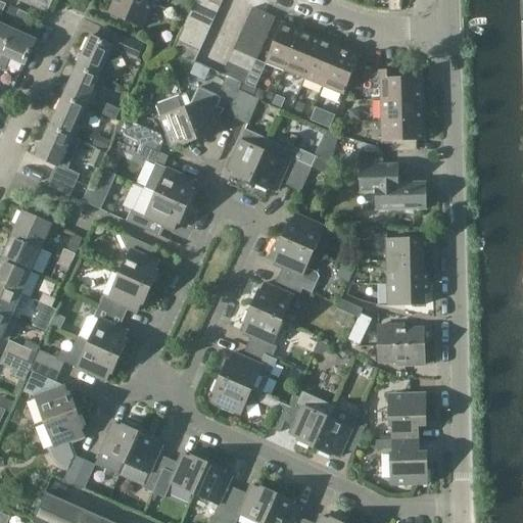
[(48,10),(52,0),(40,0),(38,5),(48,10)]
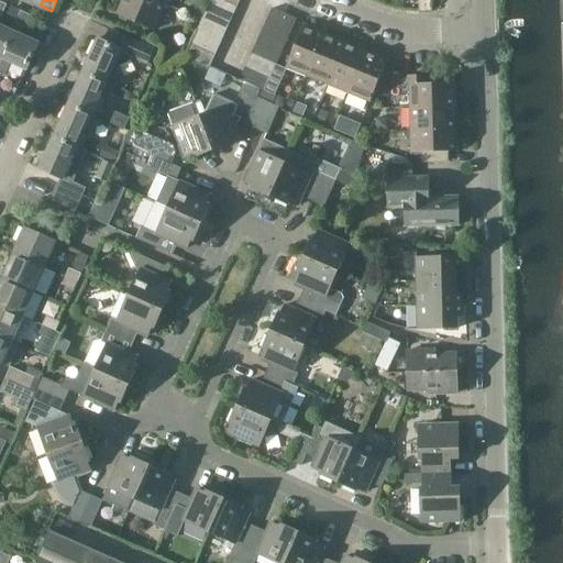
[(153,30),(165,4),(155,0),(124,0),(118,14),(153,30)]
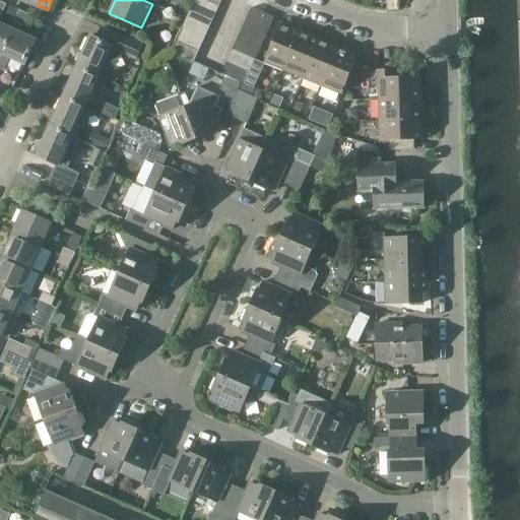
[(213,17),(218,6),(205,0),(194,0),(191,7),(213,17)]
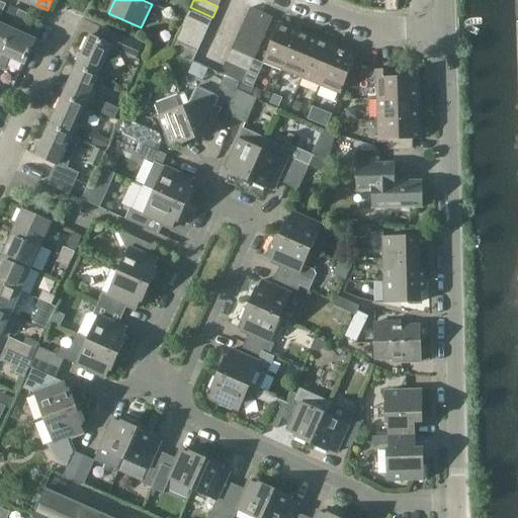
[(206,29),(212,17),(190,7),(185,19),(206,29)]
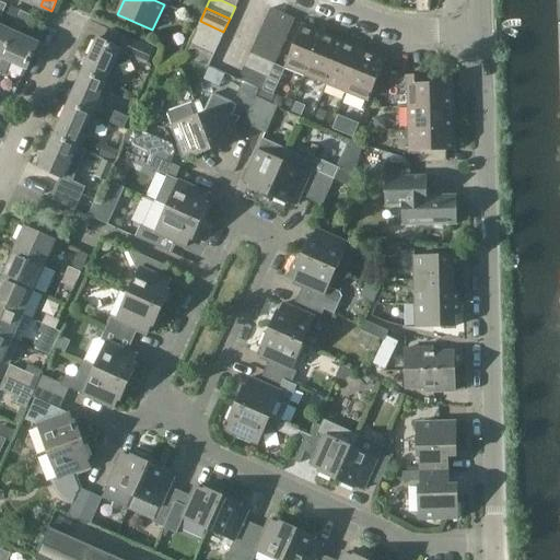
[(288,31),(293,19),(270,9),(265,20),(288,31)]
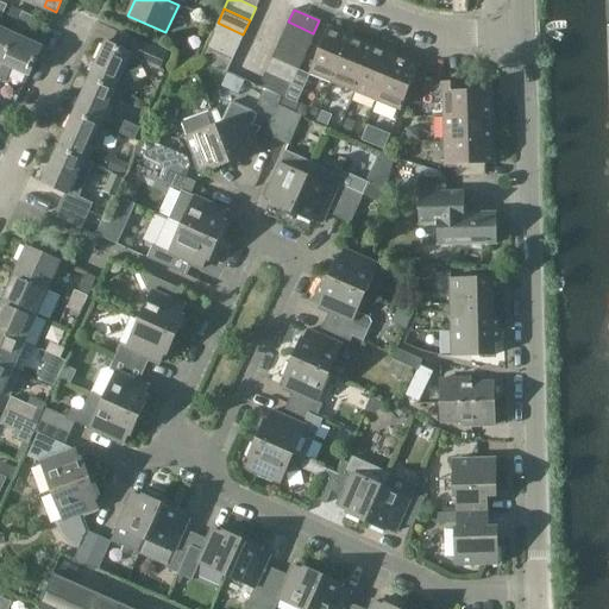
[(26,31),(32,17),(23,12),(17,26),(26,31)]
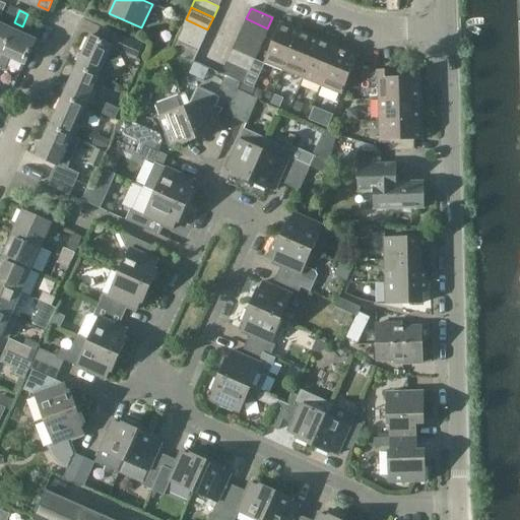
[(263,40),(267,28),(246,18),(241,29),(263,40)]
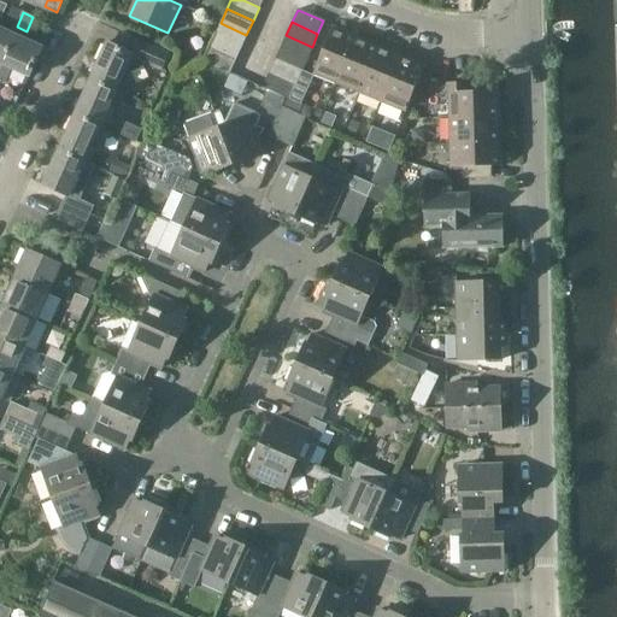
[(241,47),(246,35),(221,23),(215,35),(241,47)]
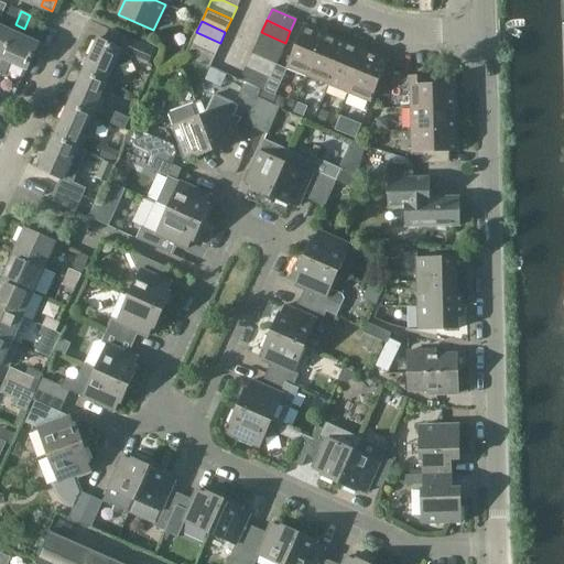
[(0,57),(2,60),(14,32),(0,25),(0,57)]
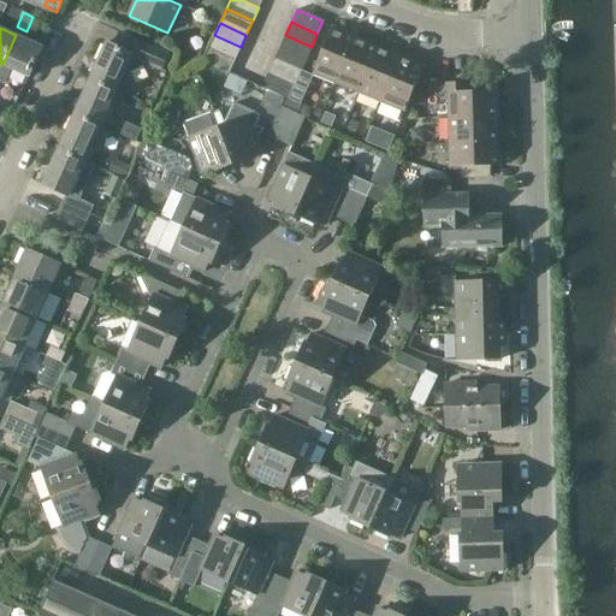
[(335,83),(354,36),(331,28),(312,73),(335,83)]
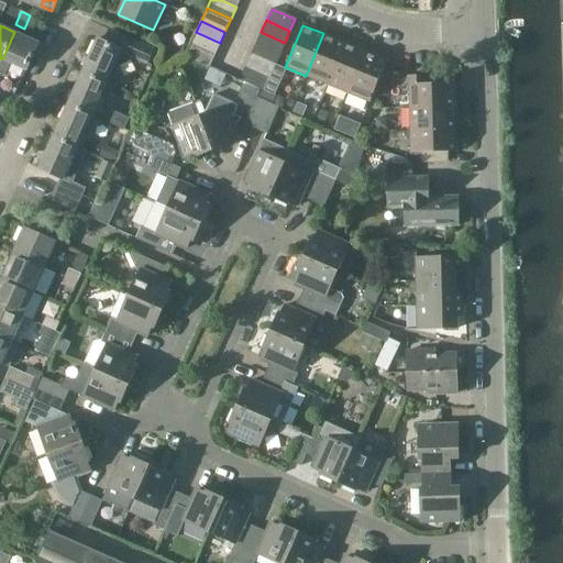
[(154,50),(110,30),(105,43),(97,40),(83,73),(107,84),(111,86),(120,67),(116,65),(120,54),(147,66),(154,50)]
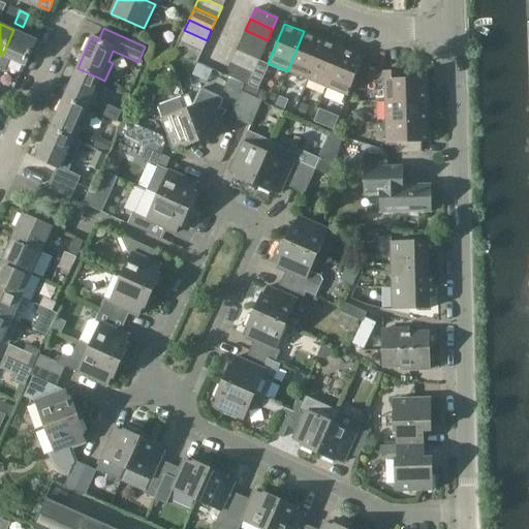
[(25,66),(36,40),(13,30),(2,56),(25,66)]
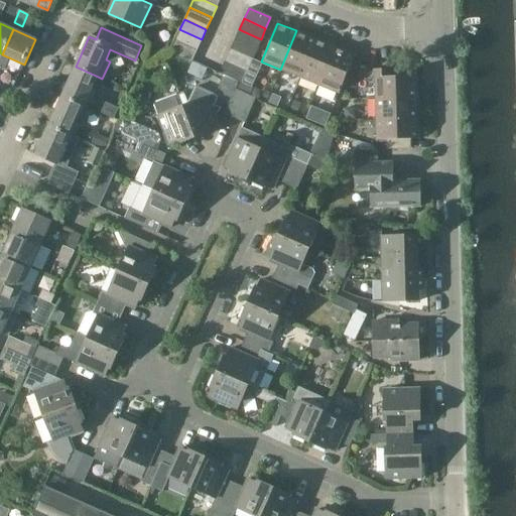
[(197,49),(202,39),(179,29),(174,39),(197,49)]
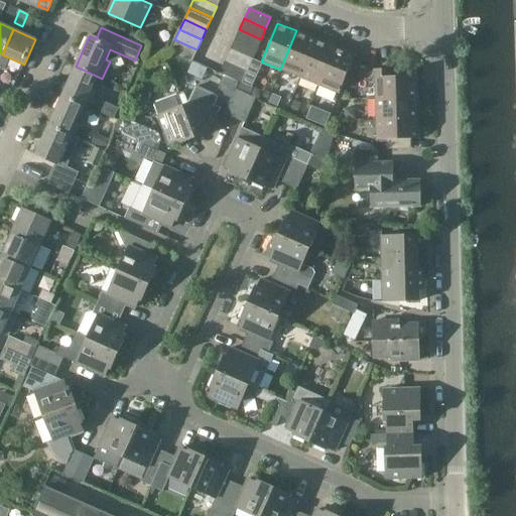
[(256,49),(261,39),(239,29),(234,40),(256,49)]
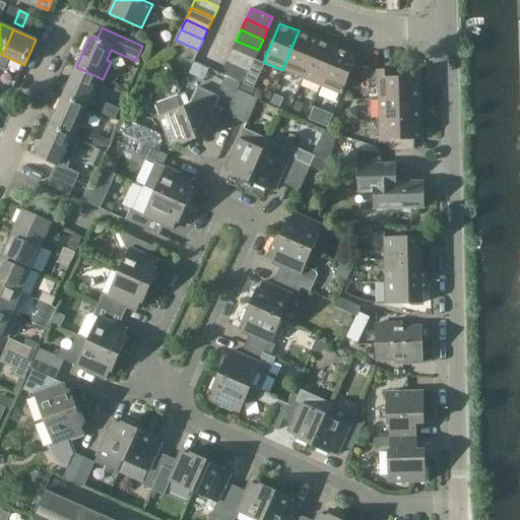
[(303,78),(318,39),(299,30),(282,70),(303,78)]
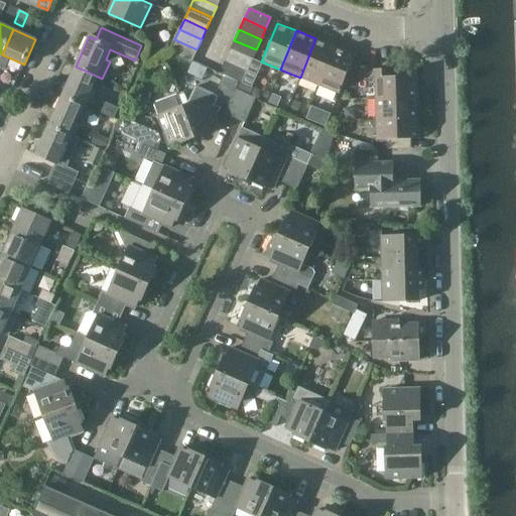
[(319,86),(336,46),(315,38),(300,78),(319,86)]
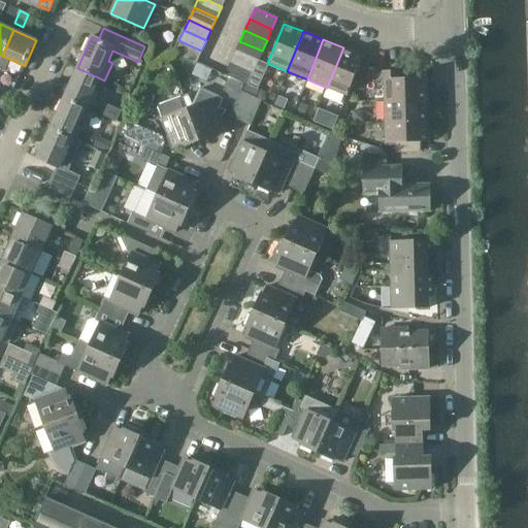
[(196,63),(201,51),(178,40),(173,53),(196,63)]
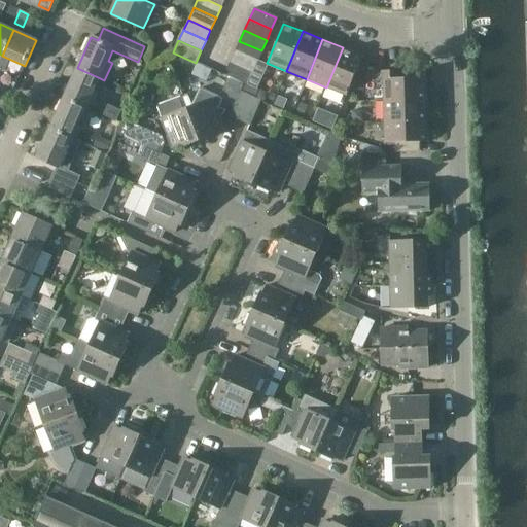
[(256,62),(261,50),(239,41),(234,51),(256,62)]
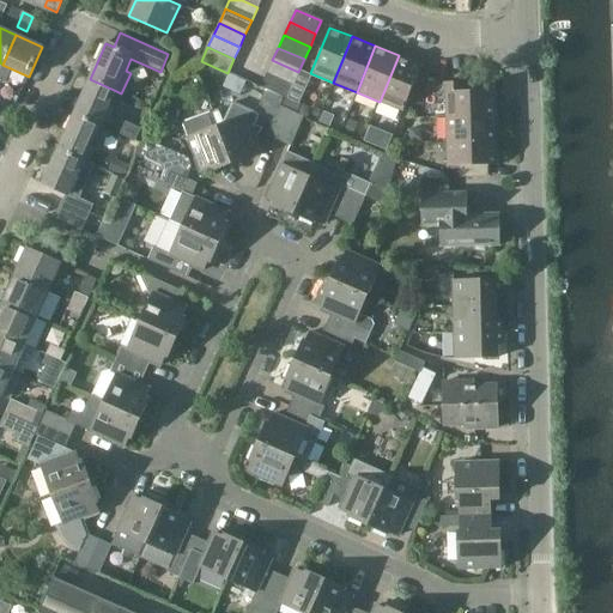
[(402,110),(422,65),(399,55),(380,102),(402,110)]
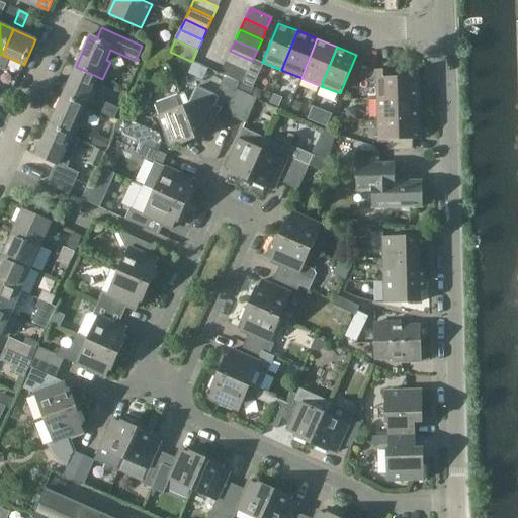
[(247,71),(252,61),(230,51),(225,62),(247,71)]
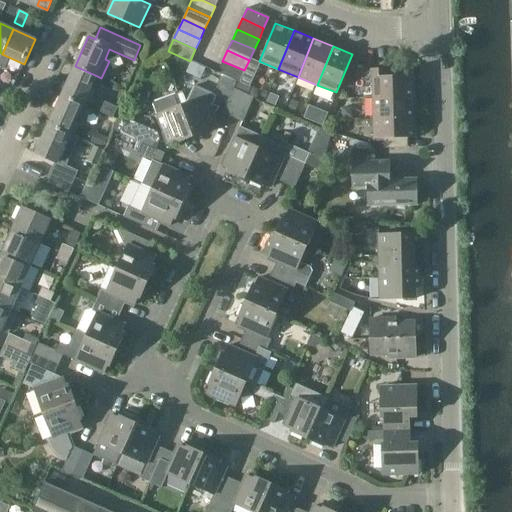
[(239,82),(239,81),(244,70),(222,61),(217,72),(237,81),(239,82)]
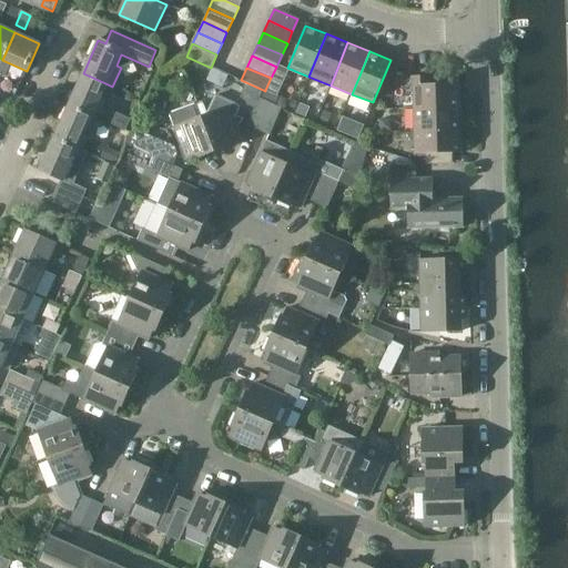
[(98,118),(105,101),(101,99),(108,84),(83,73),(69,104),(93,115),(98,118)]
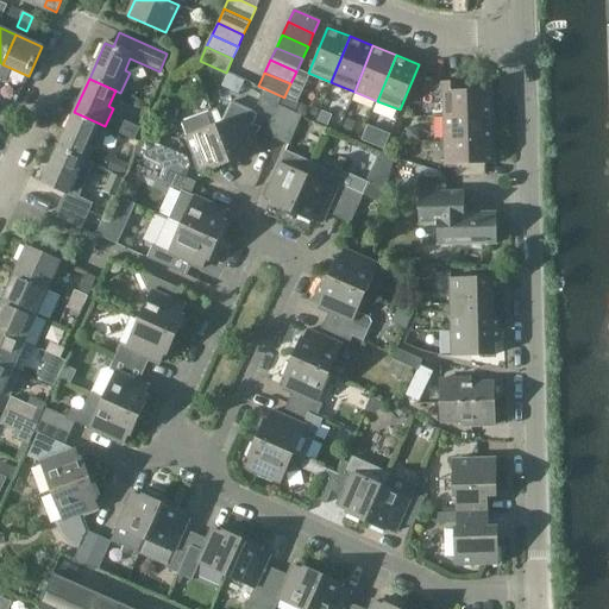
[(460,90),(459,81),(443,81),(444,114),(494,114),(494,89),(460,90)]
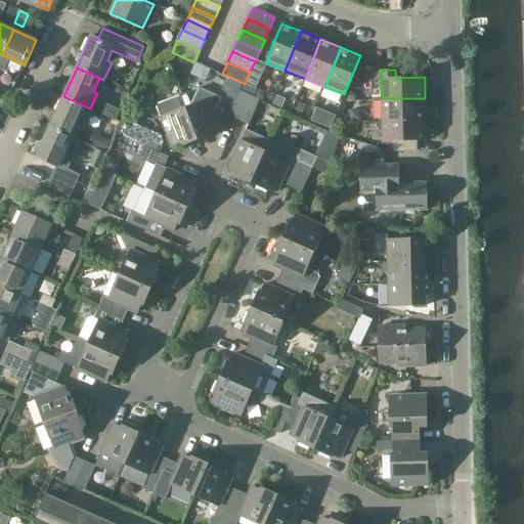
[(237,120),(250,94),(239,90),(243,83),(222,74),(220,79),(226,96),(234,99),(227,116),(237,120)]
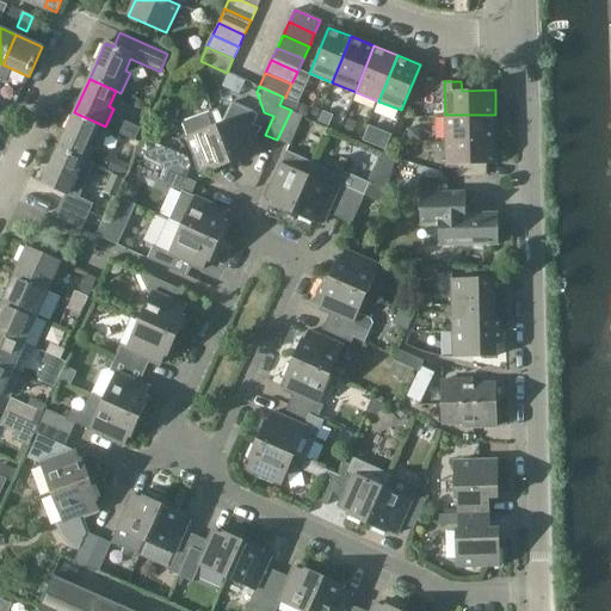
[(285,98),(283,97),(279,105),(291,110),(295,112),(300,103),(285,97),(285,98)]
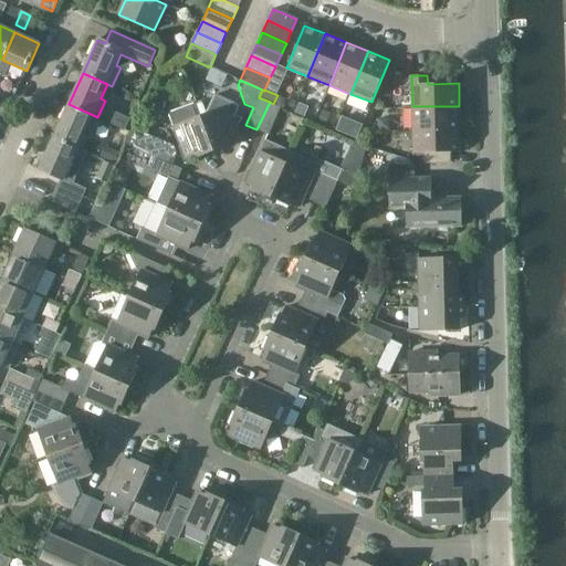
[(213,152),(232,144),(231,142),(240,138),(233,119),(240,105),(215,94),(205,115),(201,117),(213,152)]
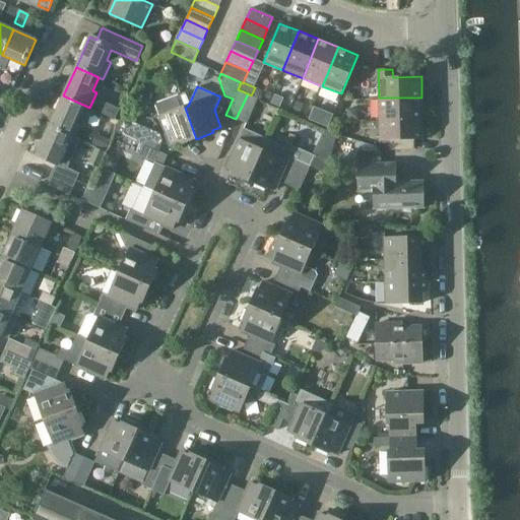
[(246,124),(258,98),(251,95),(248,93),(236,119),(246,124)]
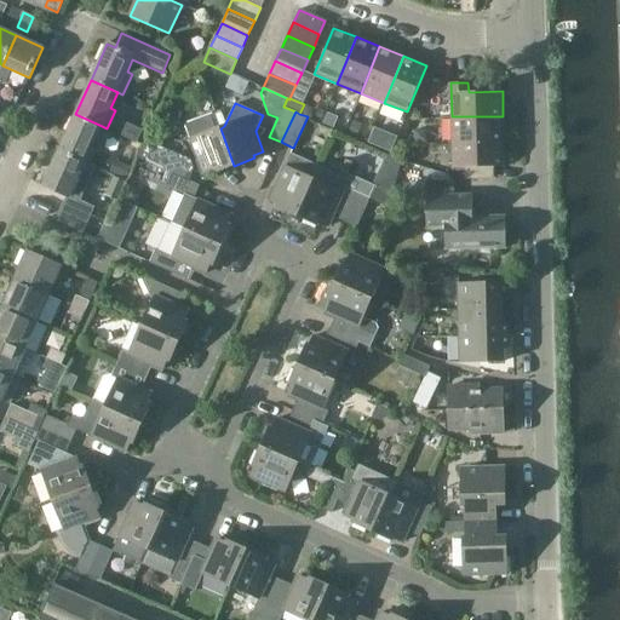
[(337,132),(343,116),(329,112),(323,127),(337,132)]
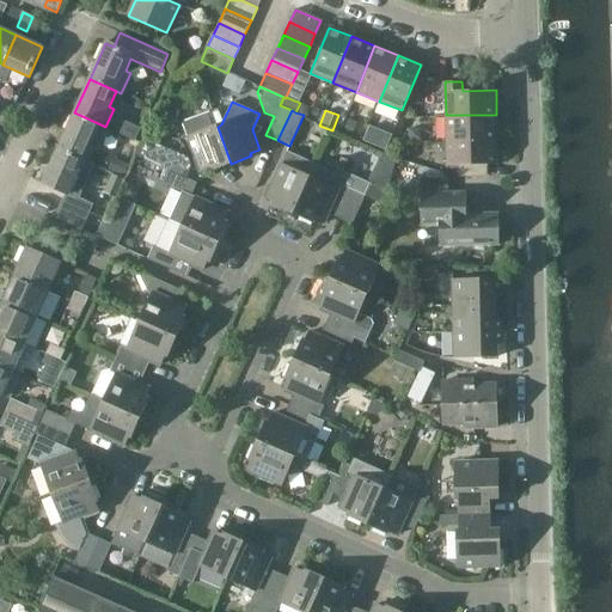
[(212,171),(231,164),(218,127),(212,111),(182,123),(188,138),(201,172),(210,169),(212,171)]
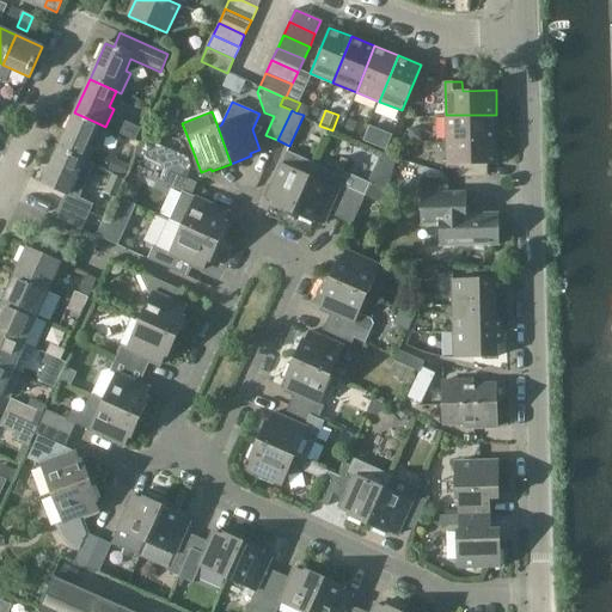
[(90,163),(98,144),(93,141),(101,124),(74,112),(57,148),(84,160),(90,163)]
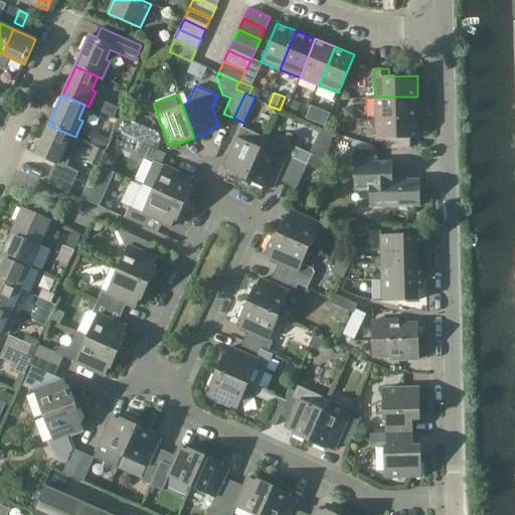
[(376,118),(418,117),(417,97),(375,97),(376,118)]
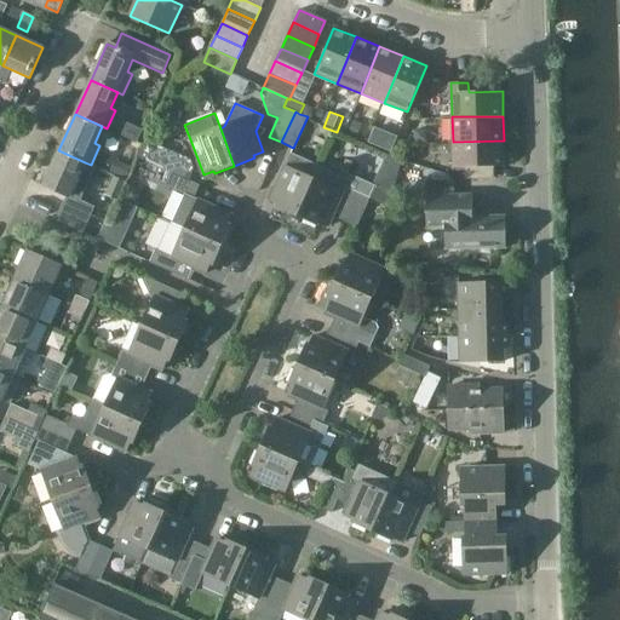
[(136,143),(142,131),(122,122),(118,135),(136,143)]
